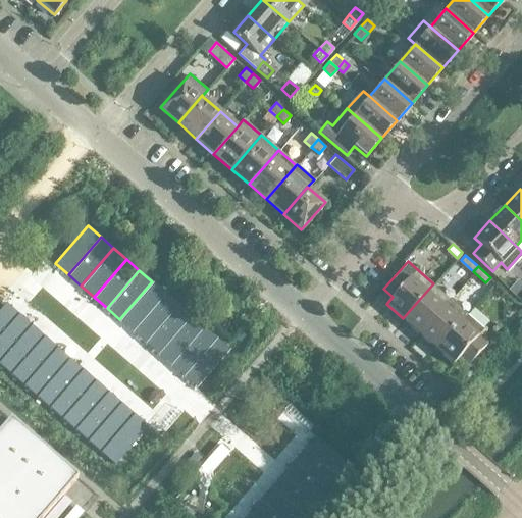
[(152,281),(119,319),(133,329),(164,293),(152,281)]
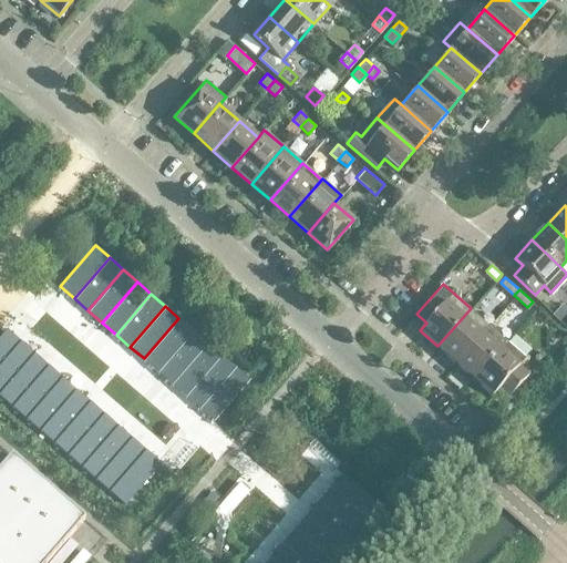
[(456,361),(488,324),(471,308),(437,346),(456,361)]
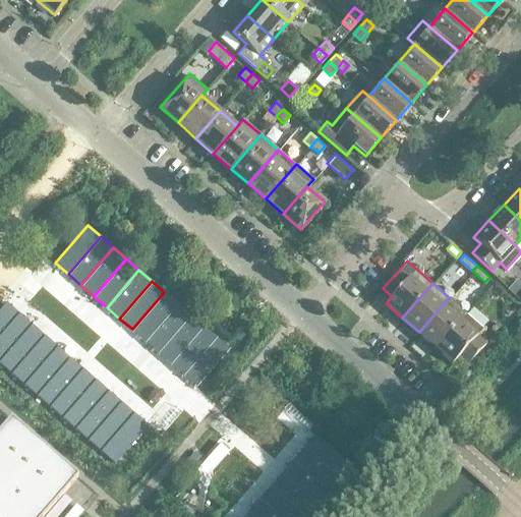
[(164,292),(132,329),(145,340),(177,303),(164,292)]
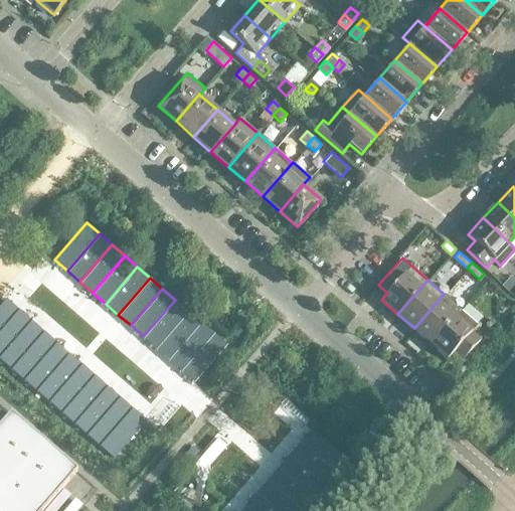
[(430,342),(460,308),(444,294),(414,328),(430,342)]
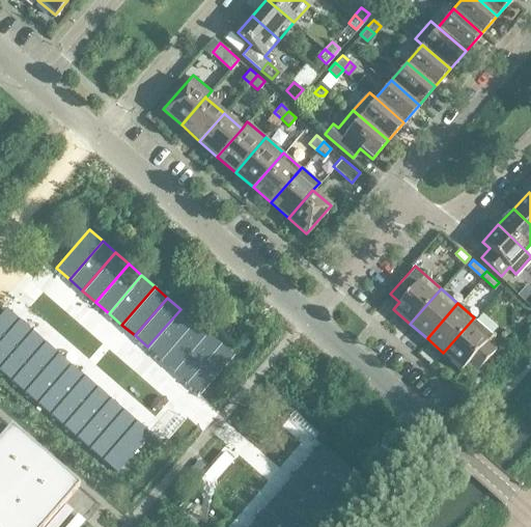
[(0,314),(0,340),(20,319),(6,307),(0,314)]
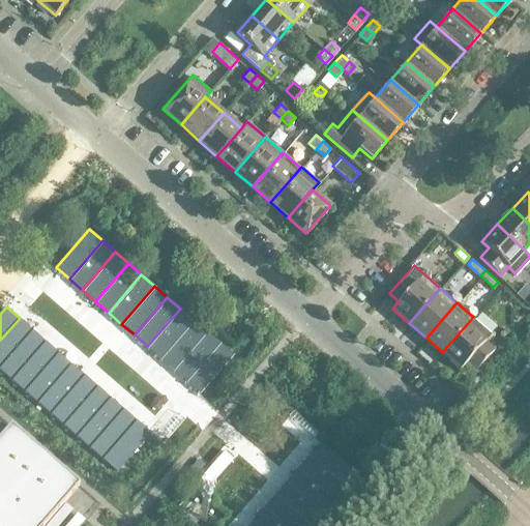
[(180,309),(147,346),(160,357),(194,320),(180,309)]
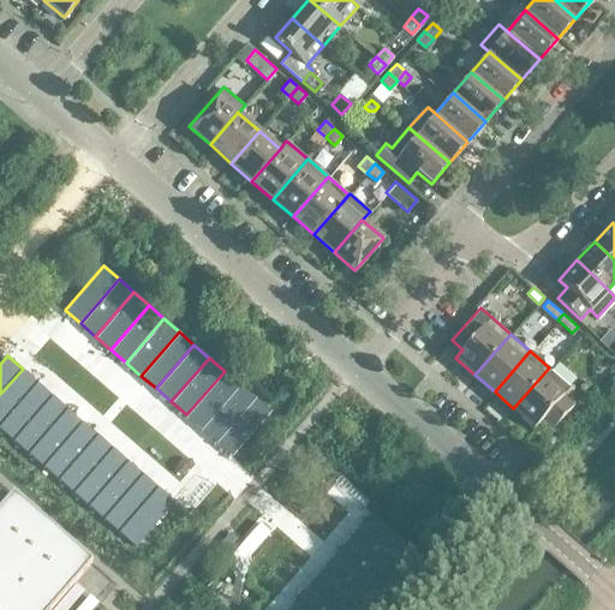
[(513,408),(535,426),(542,418),(553,428),(573,404),(562,394),(569,386),(549,368),(513,408)]
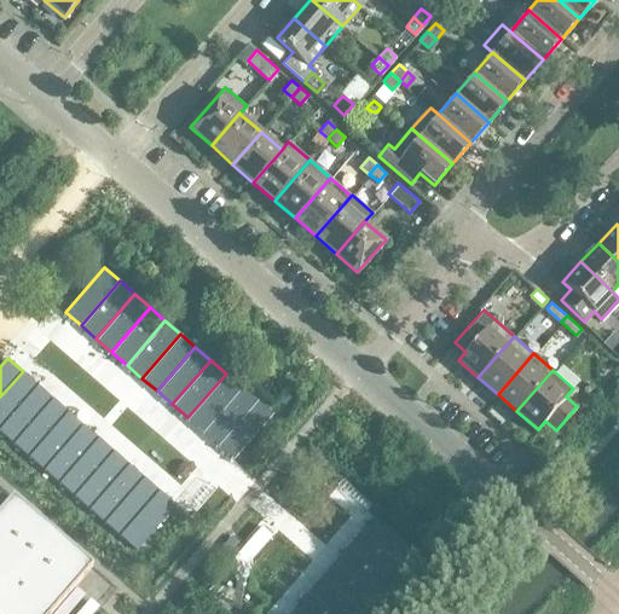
[(23,371),(0,397),(0,428),(38,384),(23,371)]
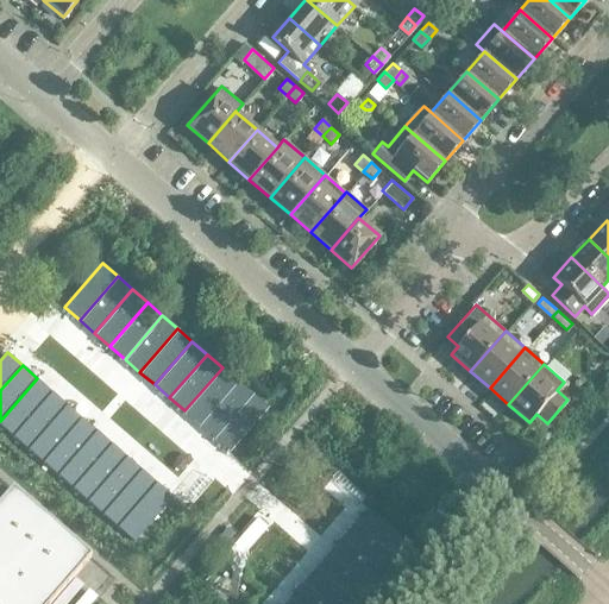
[(223,367),(184,410),(199,423),(237,381),(223,367)]
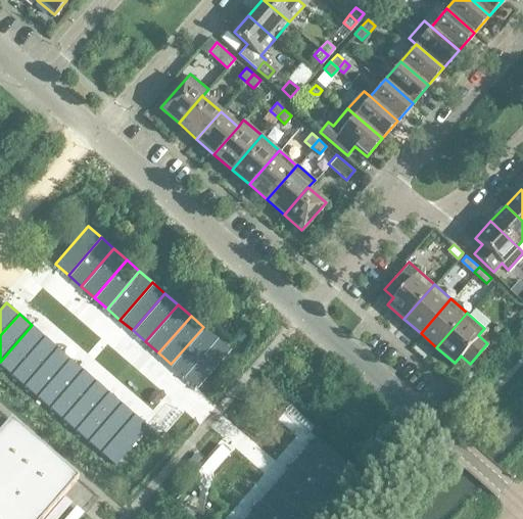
[(32,325),(0,362),(0,363),(12,374),(45,336),(32,325)]
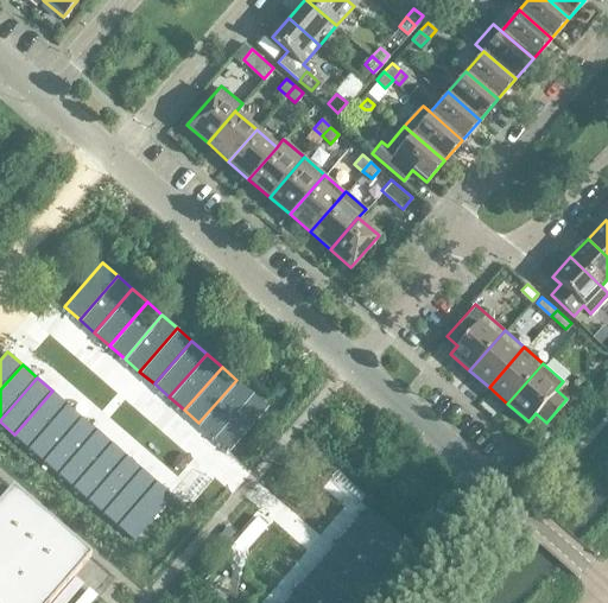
[(236,380),(198,423),(214,436),(252,392),(236,380)]
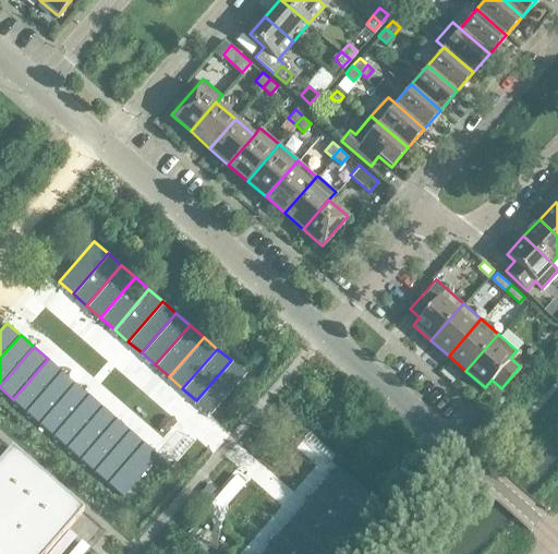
[(48,359),(13,399),(26,411),(61,371),(48,359)]
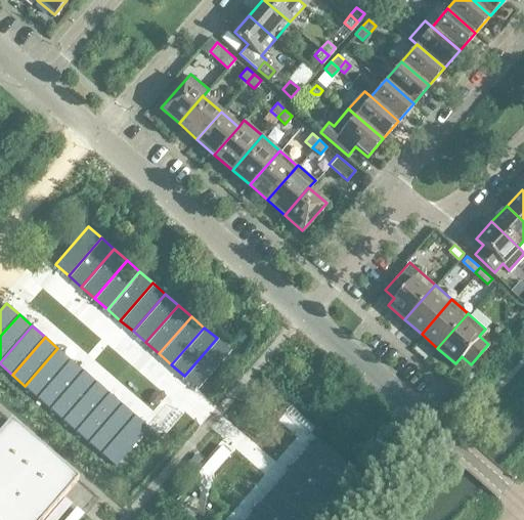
[(217,338),(184,376),(197,387),(229,349),(217,338)]
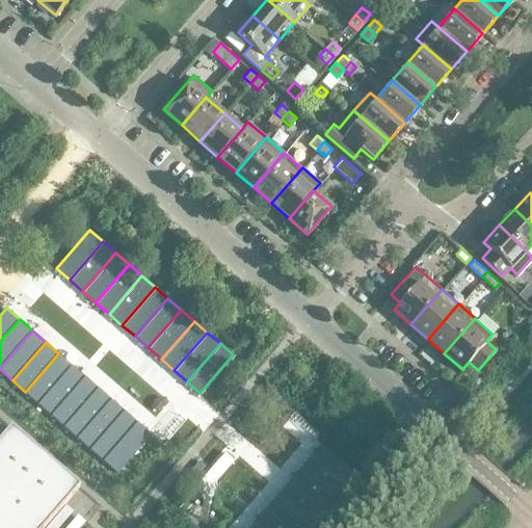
[(58,353),(25,392),(38,403),(72,365),(58,353)]
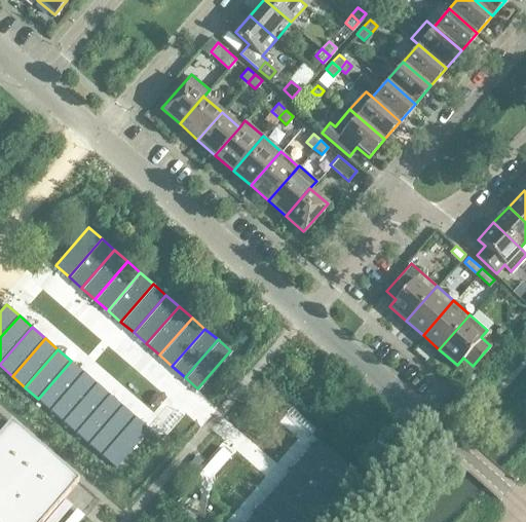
[(71,361),(38,399),(51,410),(83,372),(71,361)]
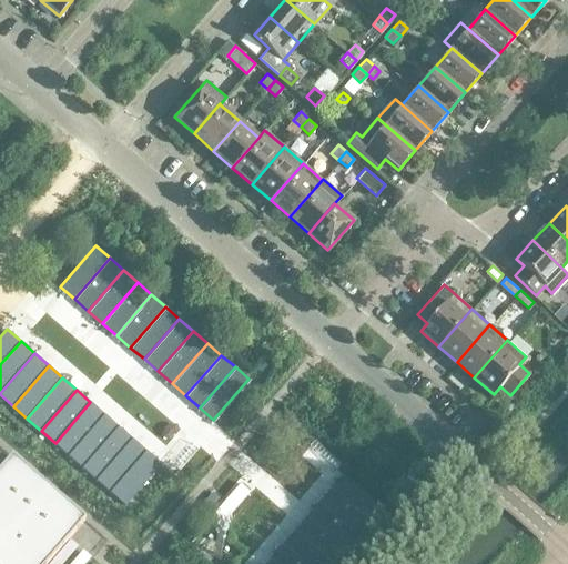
[(90,402),(56,443),(69,454),(104,414),(90,402)]
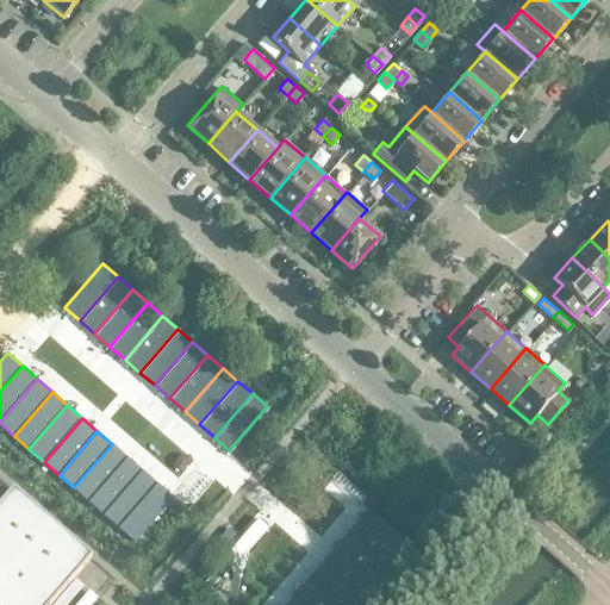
[(112,444),(74,487),(89,500),(126,457),(112,444)]
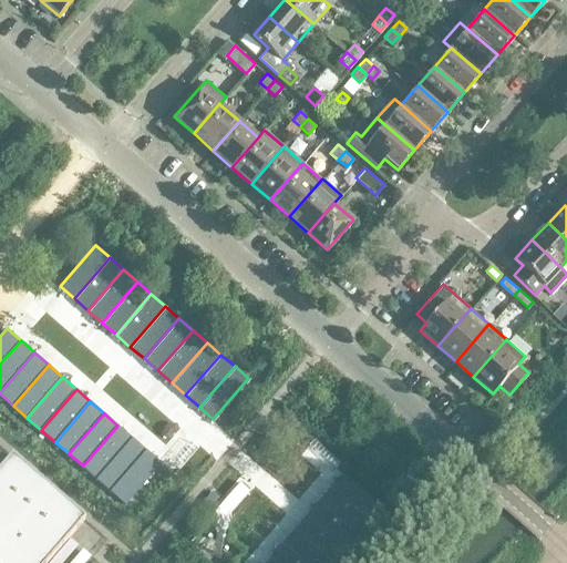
[(117,426),(83,466),(124,502),(160,462),(117,426)]
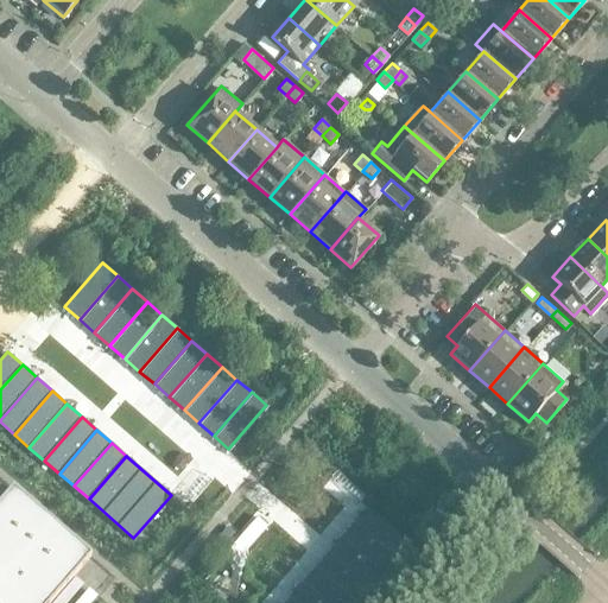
[(48,602),(90,553),(12,486),(0,497),(0,602),(48,602)]
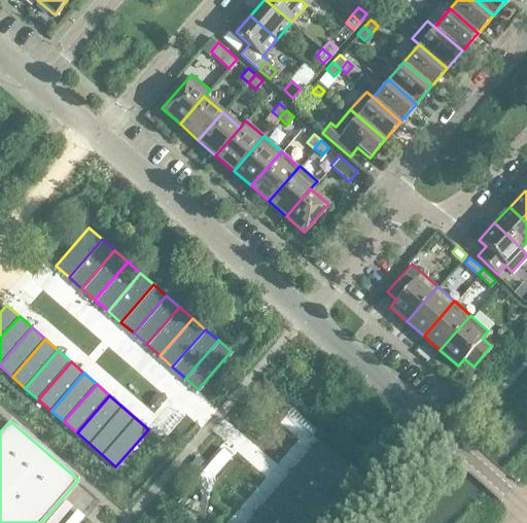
[(318,439),(307,452),(345,484),(356,472),(318,439)]
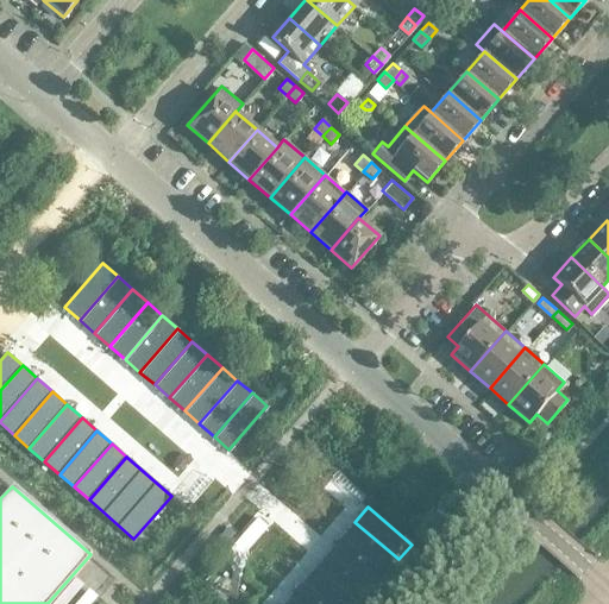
[(257,515),(228,547),(239,557),(268,524),(257,515)]
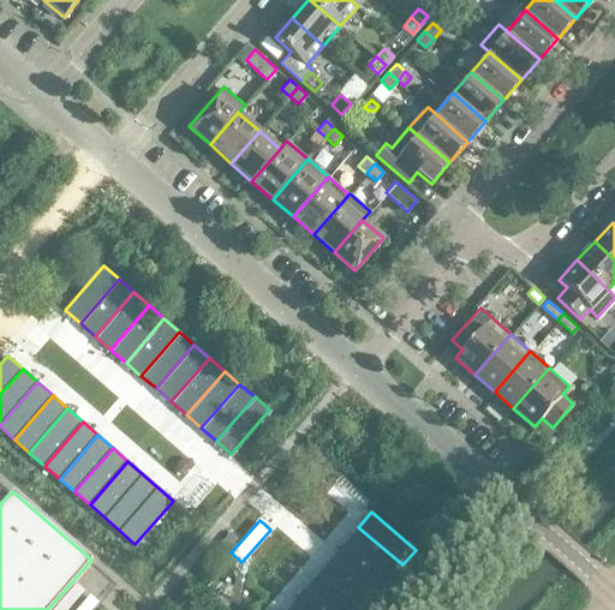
[(358,527),(345,542),(389,580),(402,564),(358,527)]
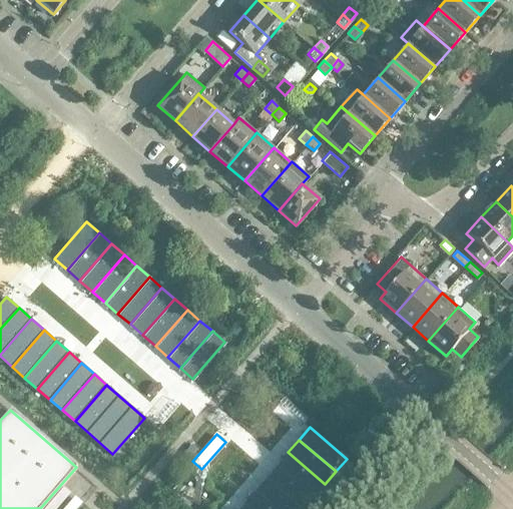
[(288,452),(278,465),(314,496),(325,484),(288,452)]
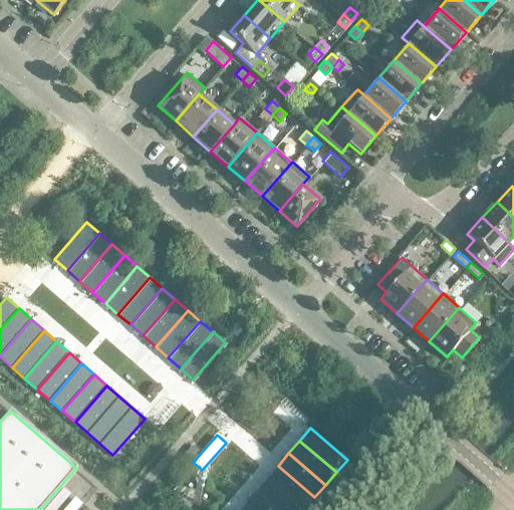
[(278,466),(267,478),(303,509),(314,497),(278,466)]
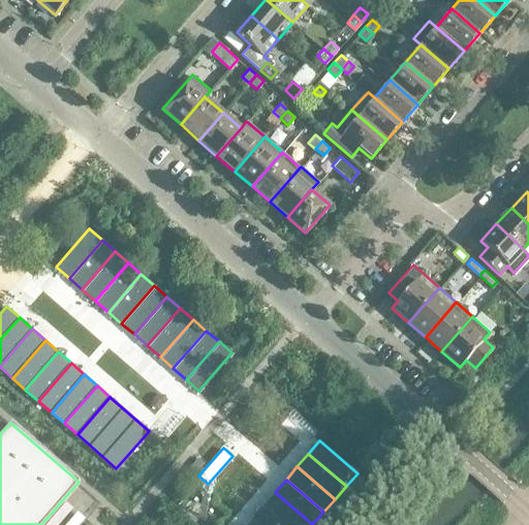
[(312,524),(275,492),(263,505),(285,524),(312,524)]
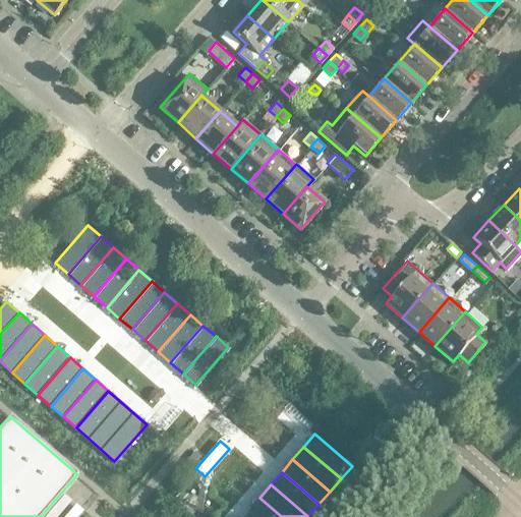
[(281,516),(259,498),(248,511),(255,516),(281,516)]
